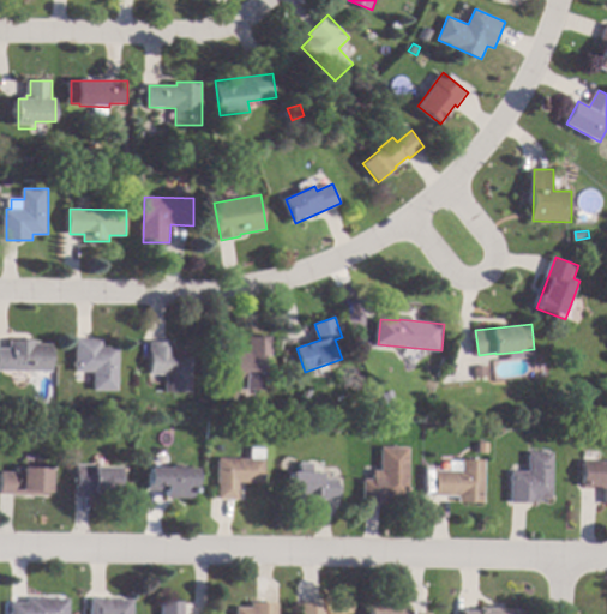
[(274,355),(266,355),(265,390),(232,389),(232,351),(251,353),(251,337),(274,337),(274,355)]
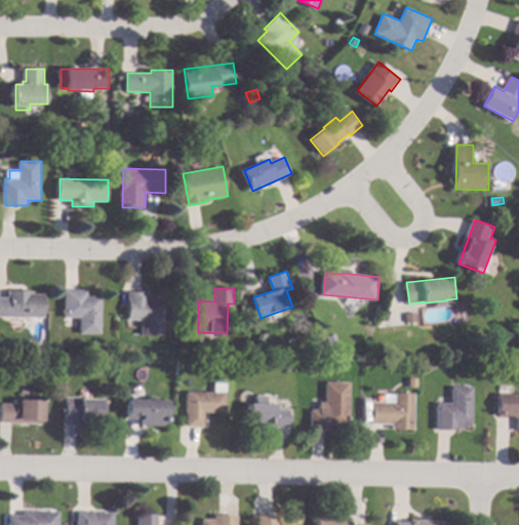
[(33,293),(46,293),(46,318),(0,317),(0,297),(10,297),(10,290),(33,291),(33,293)]
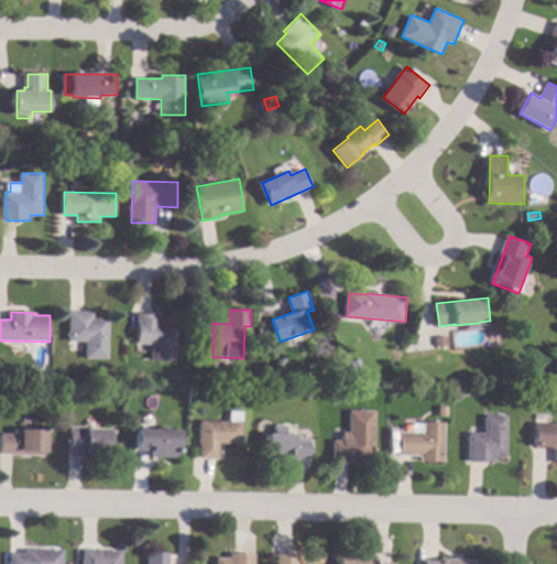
[(95,318),(110,318),(110,358),(88,358),(88,342),(72,340),(72,312),(95,312),(95,318)]
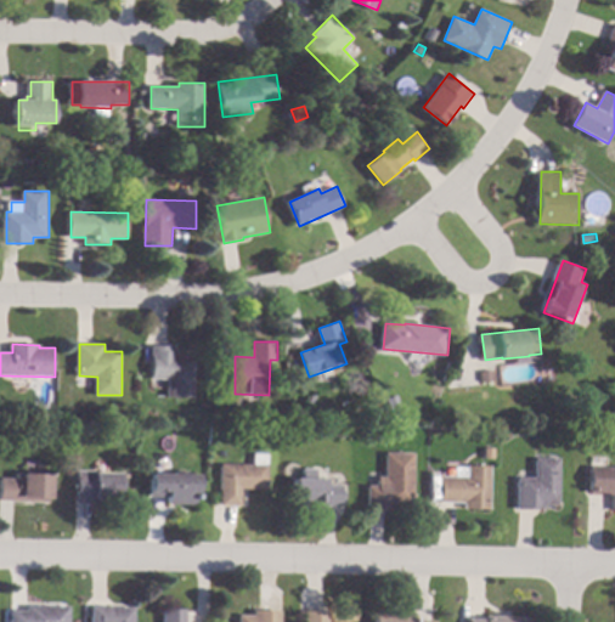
[(175,346),(175,350),(180,350),(180,352),(196,354),(195,374),(197,374),(196,399),(169,397),(170,379),(154,379),(156,360),(153,360),(154,345),(175,346)]
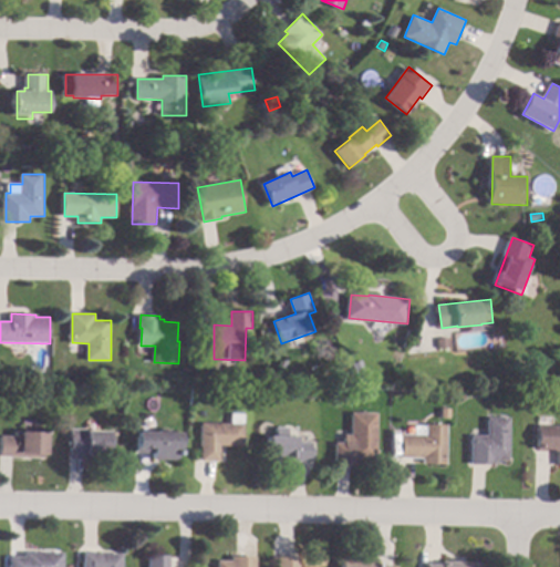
[(452,338),(453,348),(442,348),(442,338),(452,338)]
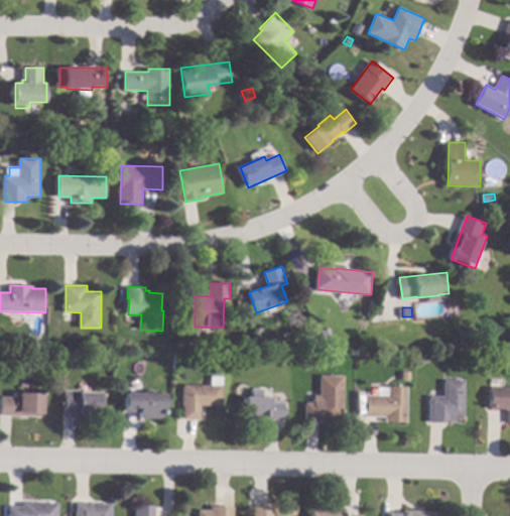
[(266,330),(261,338),(255,334),(260,326),(266,330)]
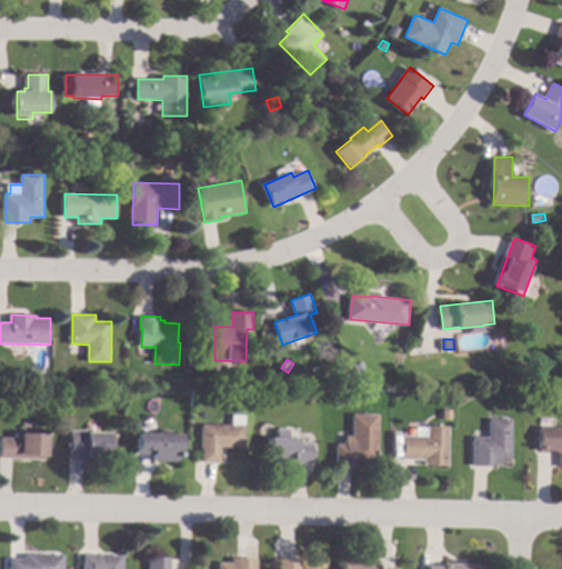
[(370,371),(360,376),(357,365),(367,361),(370,371)]
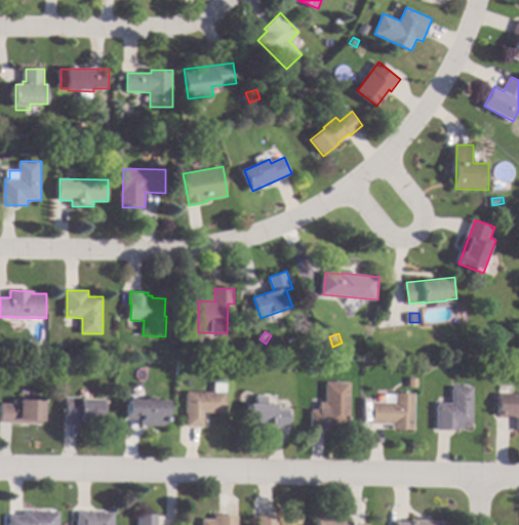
[(422,378),(421,388),(412,388),(412,378),(422,378)]
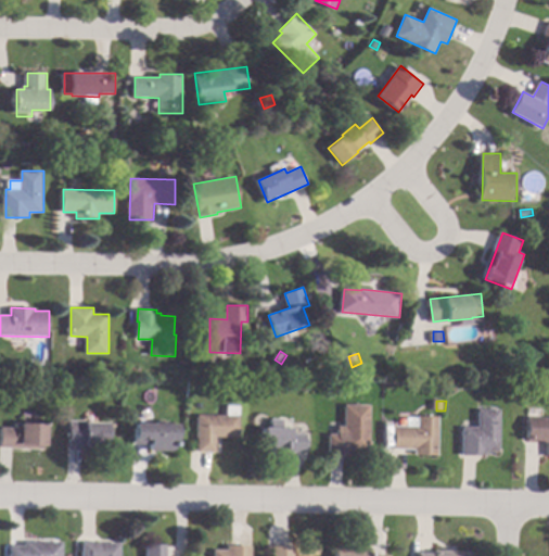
[(243,438),(219,437),(219,452),(200,452),(201,414),(230,415),(230,405),(243,405),(243,438)]
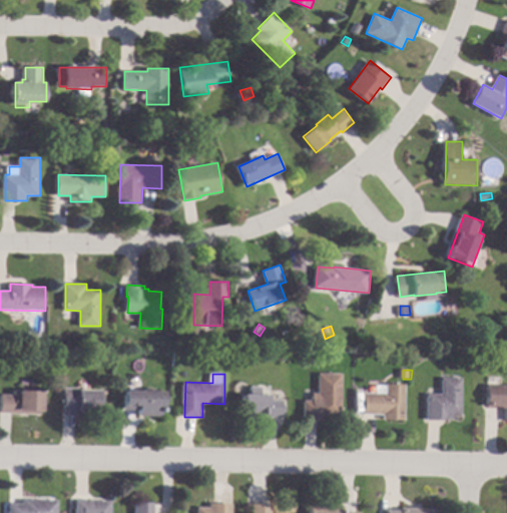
[(345,416),(331,416),(331,419),(308,419),(308,401),(316,401),(316,394),(322,394),(322,374),(345,374),(345,416)]
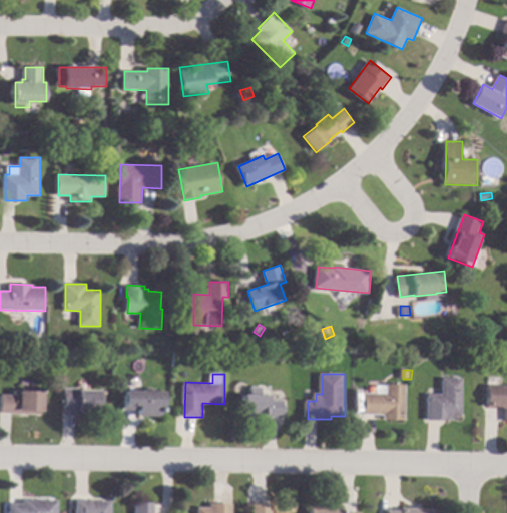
[(464,416),(452,416),(452,419),(447,419),(447,420),(430,420),(430,394),(444,394),(444,378),(465,378),(464,416)]
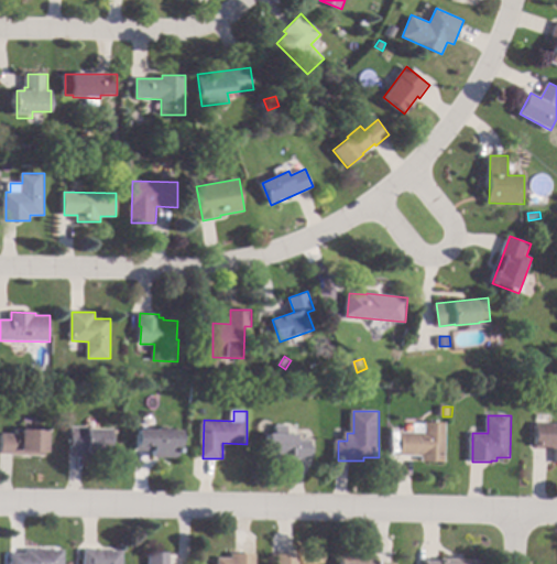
[(447,462),(424,462),(424,456),(403,455),(403,432),(427,432),(427,422),(448,422),(447,462)]
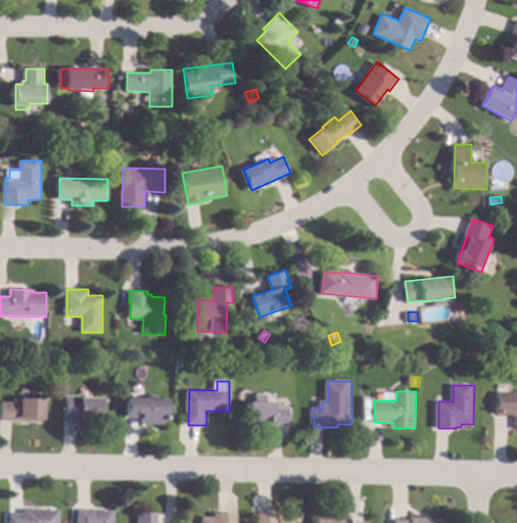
[(516,415),(499,414),(500,392),(516,392),(516,415)]
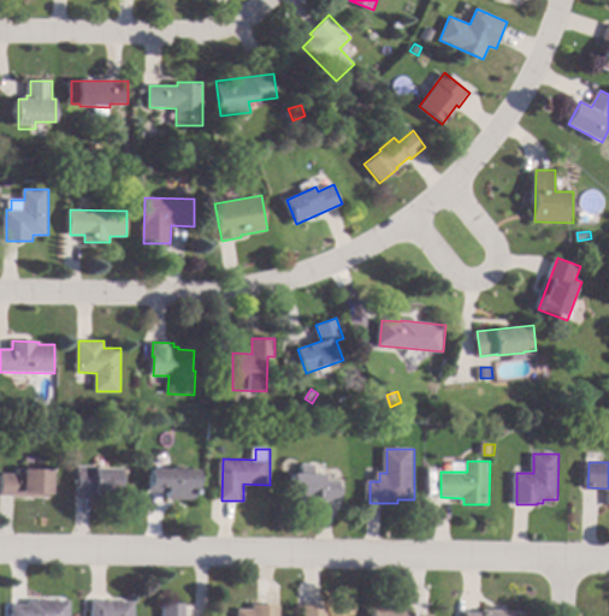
[(317,474),(325,474),(325,480),(341,480),(341,501),(295,499),(295,474),(305,474),(305,463),(318,463),(317,474)]
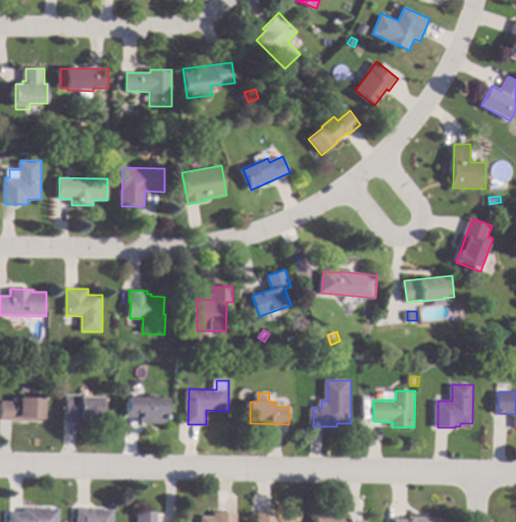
[(82,397),(103,397),(103,418),(90,418),(90,423),(66,422),(66,395),(82,396),(82,397)]
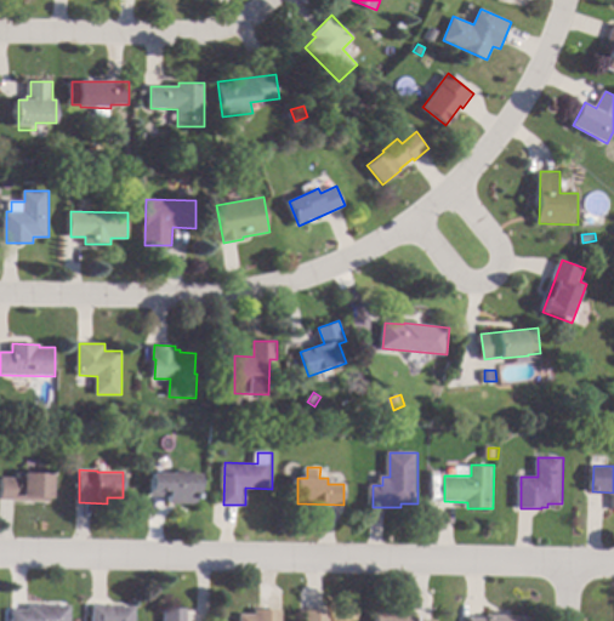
[(192,471),(192,473),(202,473),(199,503),(172,502),(172,495),(153,495),(154,472),(178,473),(178,469),(192,471)]
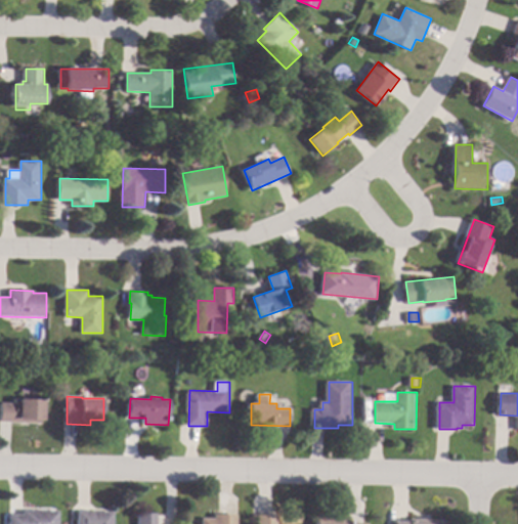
[(44,399),(43,421),(27,420),(26,424),(2,423),(2,403),(17,403),(17,398),(44,399)]
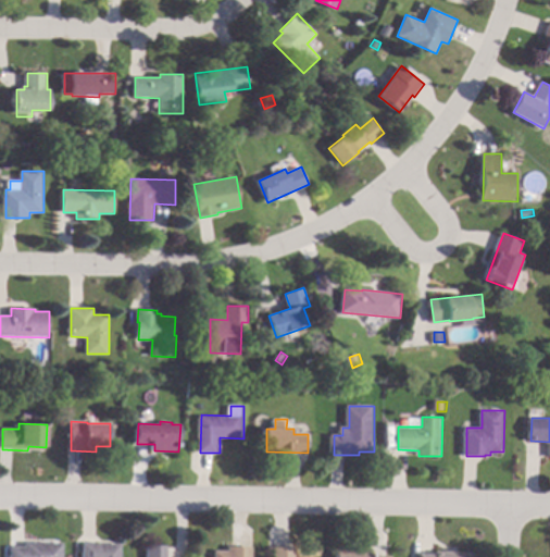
[(64,556),(12,556),(12,547),(27,547),(27,542),(64,543),(64,556)]
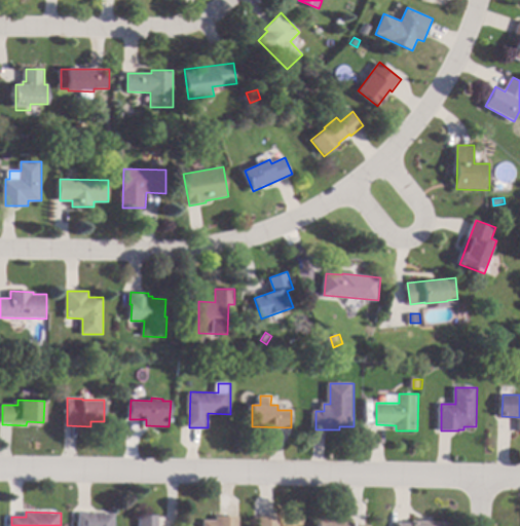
[(115,525),(80,525),(80,513),(116,514),(115,525)]
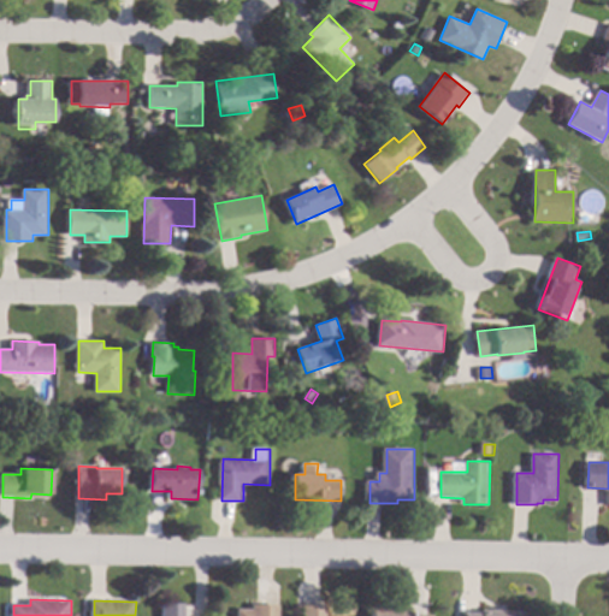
[(188,615),(165,615),(165,603),(188,604),(188,615)]
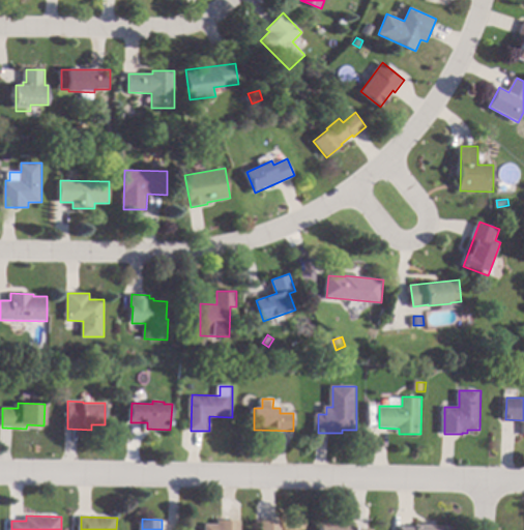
[(241,529),(206,529),(207,524),(220,524),(220,520),(242,521),(241,529)]
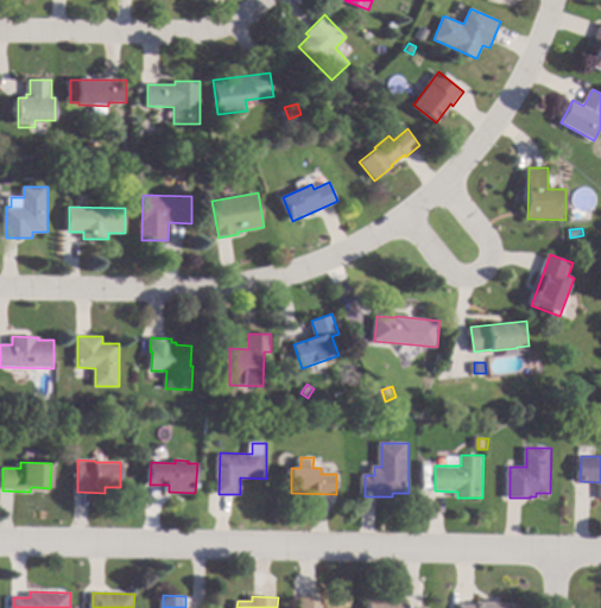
[(324,607),(303,607),(303,597),(324,597),(324,607)]
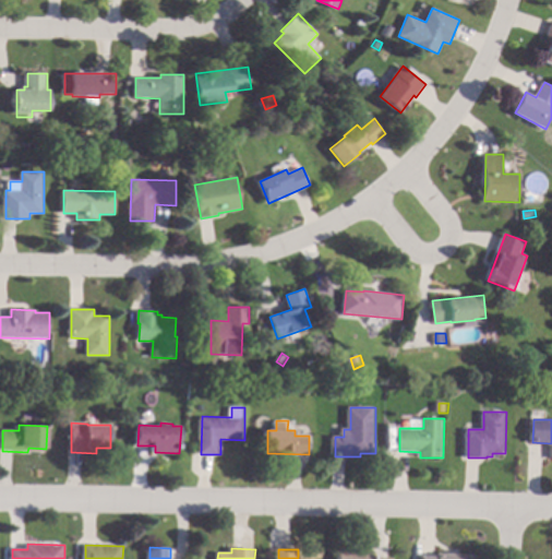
[(376,558),(392,558),(340,558),(342,549),(376,550),(376,558)]
